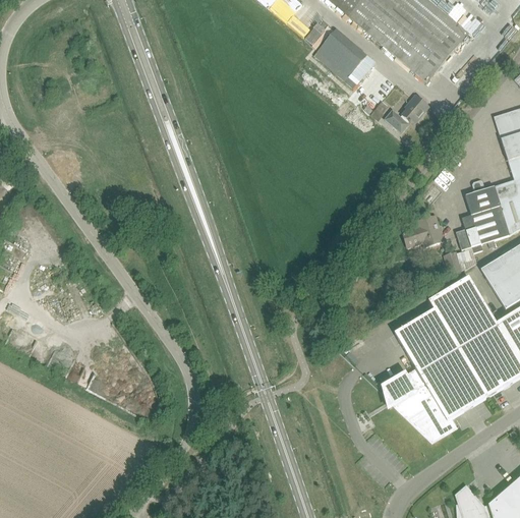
[(331,0),(426,80),(467,33),(428,0),(331,0)]
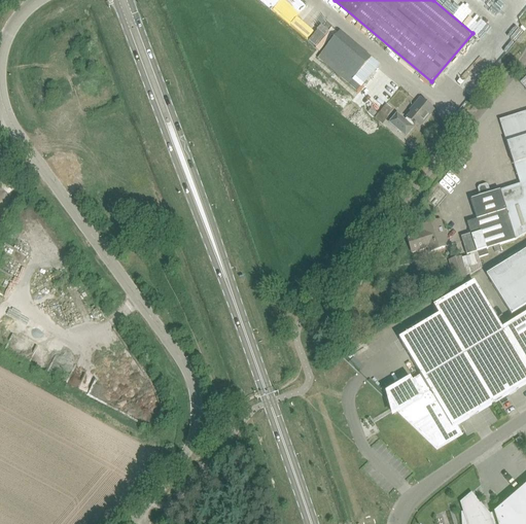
[(360,84),(379,63),(361,47),(339,29),(316,55),(348,81),(352,77),(360,84)]
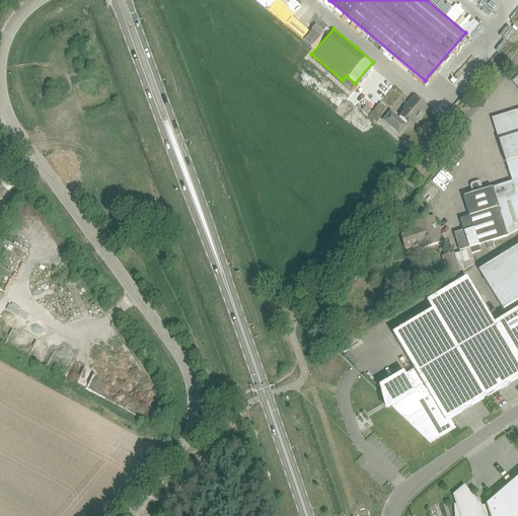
[(390,107),(381,118),(398,133),(408,123),(405,121),(407,120),(408,121),(409,121),(412,123),(426,105),(413,94),(404,104),(407,105),(398,115),(390,107)]
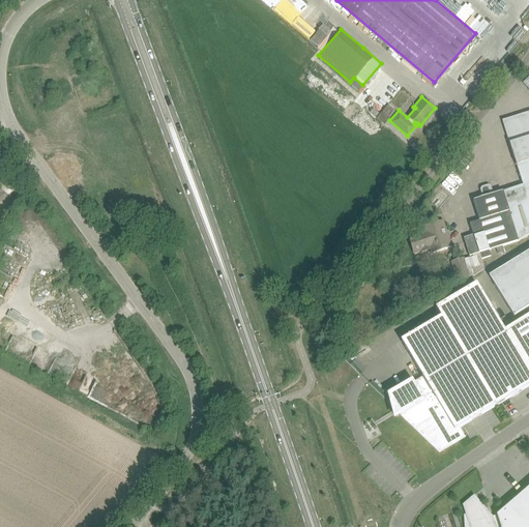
[(394,107),(388,101),(377,116),(383,121),(394,107)]
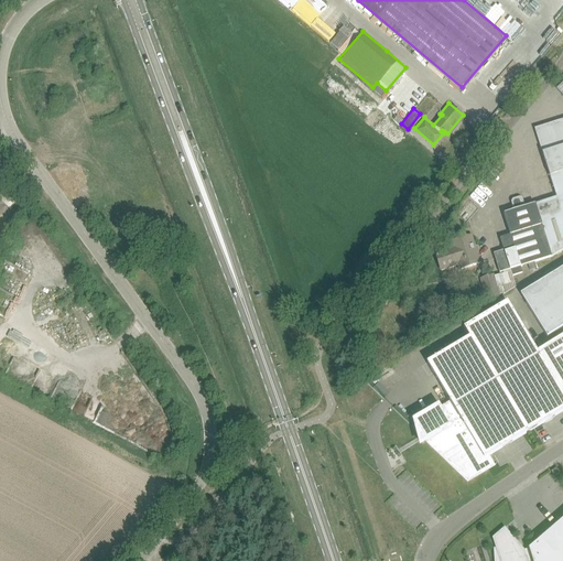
[(562,117),(534,127),(538,138),(549,173),(562,169),(562,117)]
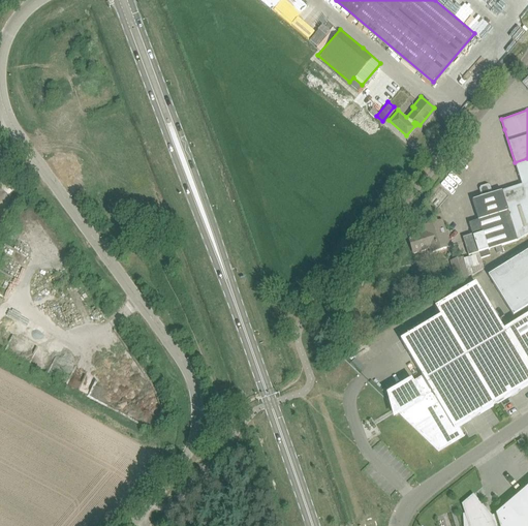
[(527,158),(515,162),(521,182),(501,188),(517,238),(527,230),(527,158)]
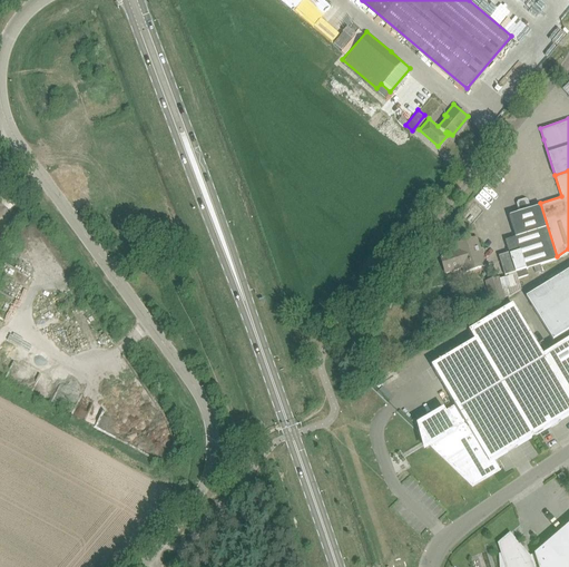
[(504,297),(520,287),(517,275),(527,273),(525,266),(557,256),(540,203),(530,206),(527,197),(525,196),(517,198),(516,202),(519,209),(508,213),(514,234),(504,237),(509,251),(498,254),(503,273),(507,272),(508,273),(500,275),(499,274),(483,279),(490,302),(504,297)]
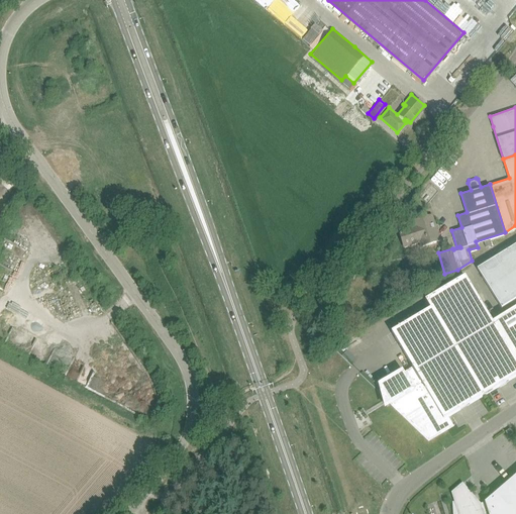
[(413,224),(398,229),(403,244),(418,239),(419,244),(439,238),(431,213),(412,219),(413,224)]
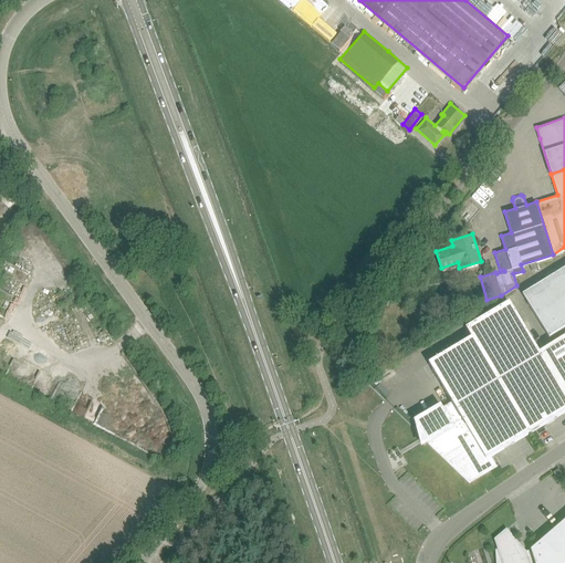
[(564,264),(522,292),(548,335),(564,324),(564,264)]
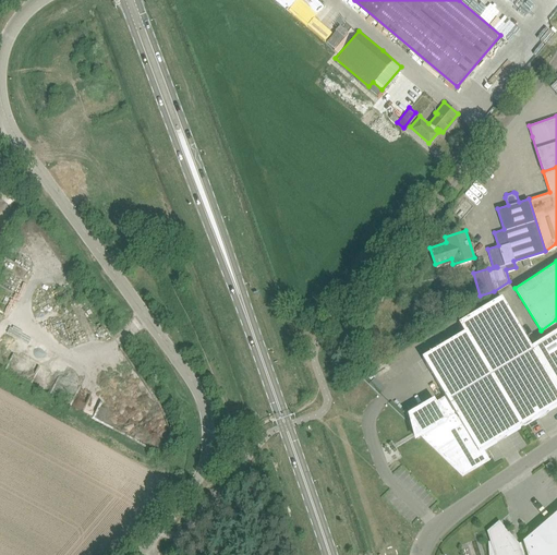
[(486,458),(481,449),(556,402),(556,389),(531,346),(501,296),(458,322),(463,330),(422,357),(445,395),(435,400),(435,399),(410,413),(413,426),(414,426),(421,433),(419,434),(420,435),(422,434),(462,473),(491,456),(486,458)]
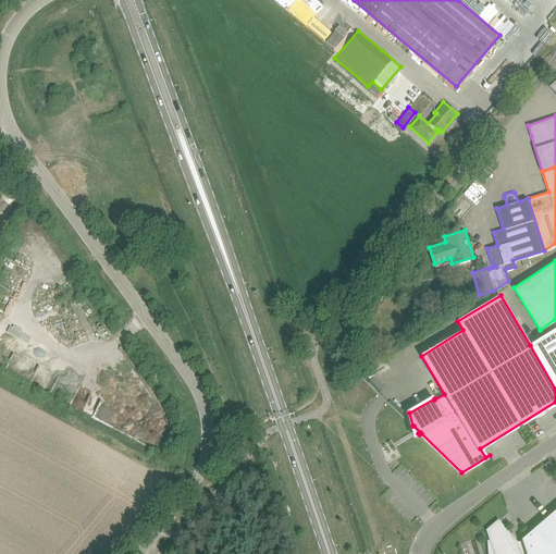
[(407,305),(411,316),(420,312),(416,302),(407,305)]
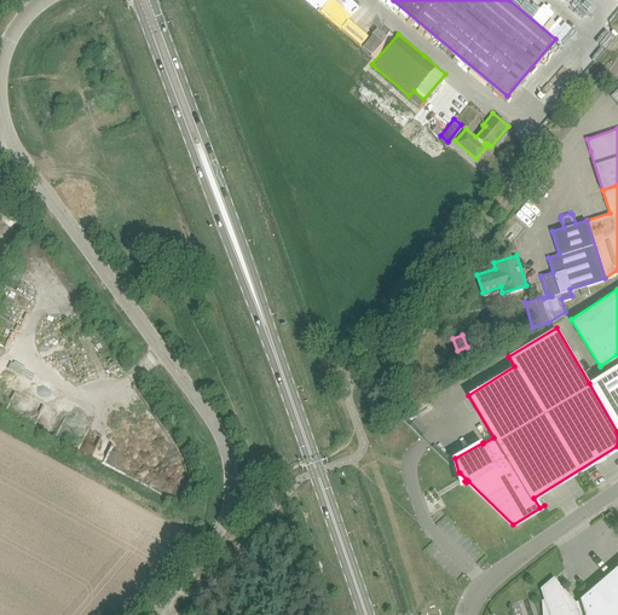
[(617,364),(589,383),(617,431),(617,364)]
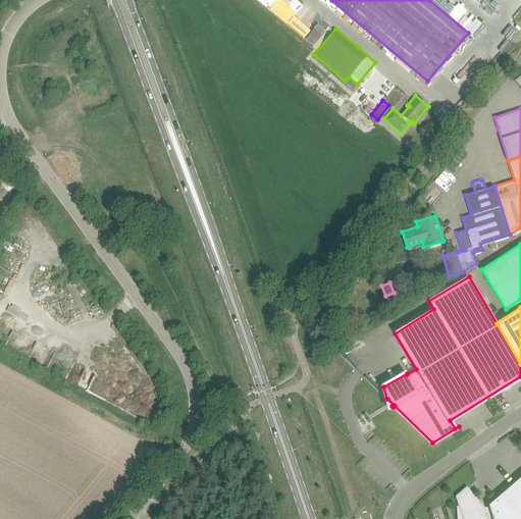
[(520,518),(520,476),(488,505),(488,507),(485,508),(484,506),(466,485),(455,495),(458,505),(456,505),(457,518),(520,518)]
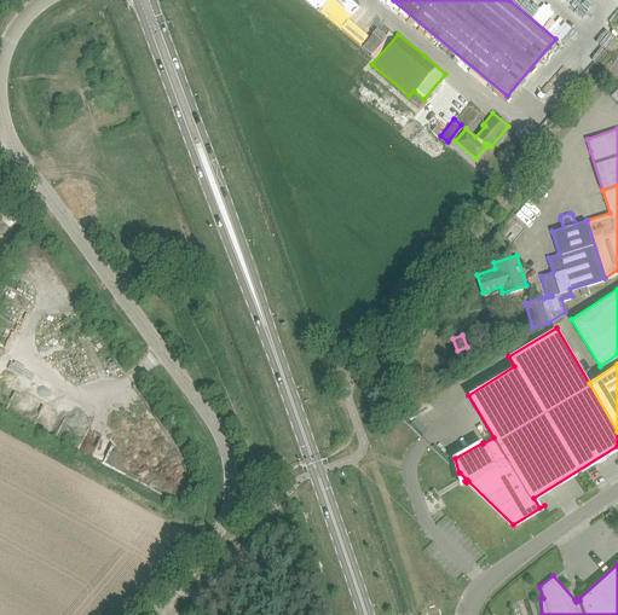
All buildings are outlined.
